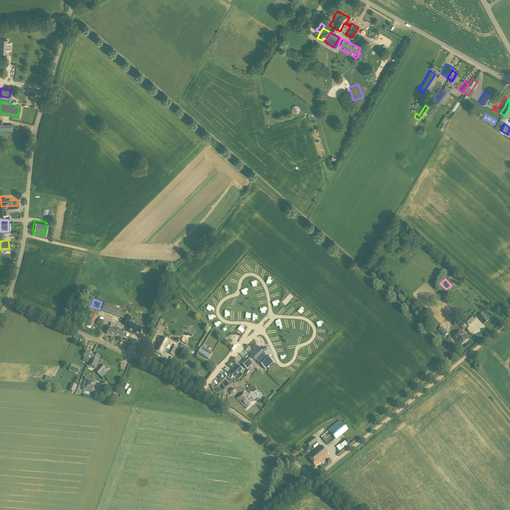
[(121,317),(124,309),(102,301),(99,309),(121,317)]
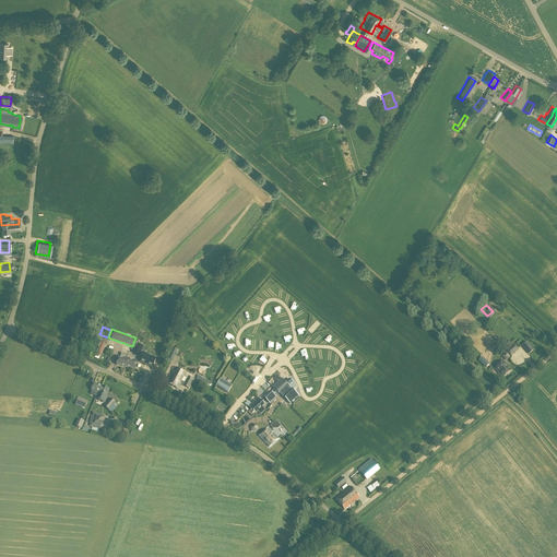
[(511,343),(508,339),(501,344),(506,348),(505,350),(509,354),(516,347),(512,343),(511,343)]
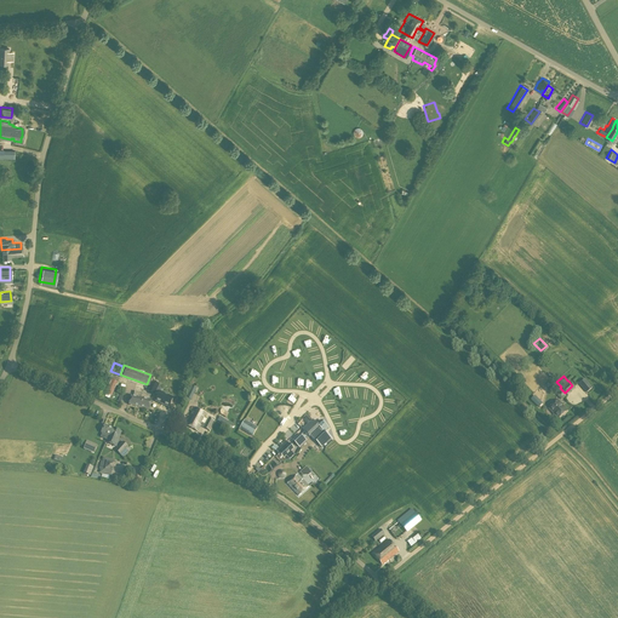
[(584,392),(590,385),(583,377),(577,383),(584,392)]
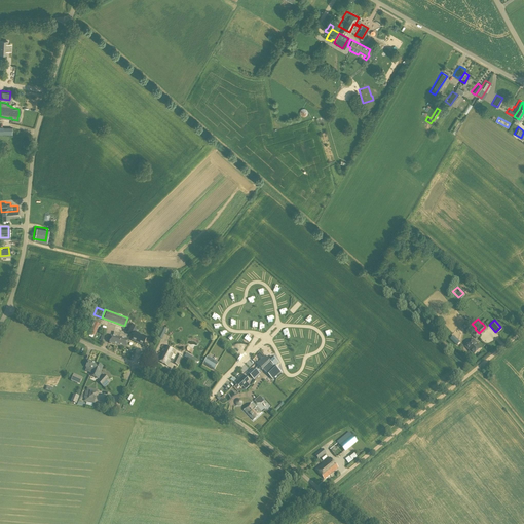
[(126,323),(123,331),(128,333),(129,332),(132,333),(129,339),(141,344),(145,336),(135,331),(136,328),(133,327),(133,326),(126,323)]
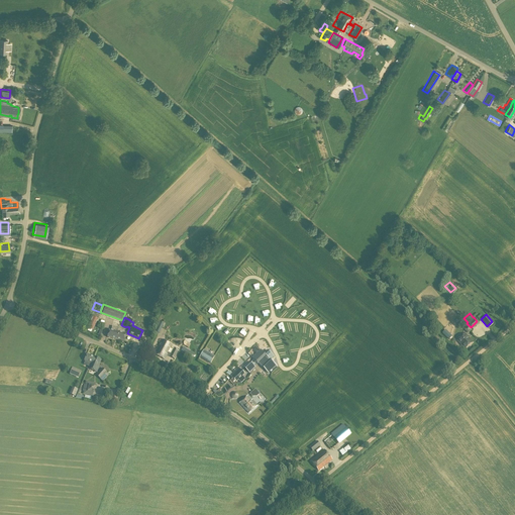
[(115,330),(116,326),(110,324),(109,329),(107,328),(105,336),(115,338),(117,331),(115,330)]
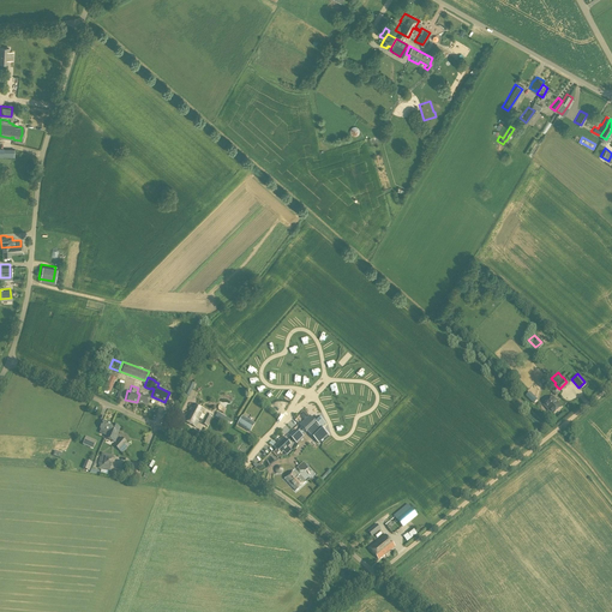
[(139,394),(137,402),(145,405),(148,395),(145,395),(147,390),(138,388),(137,393),(139,394)]
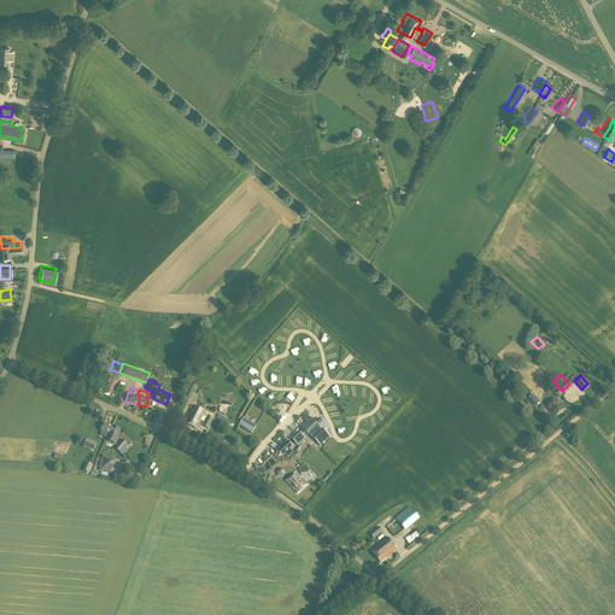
[(538,399),(529,392),(526,396),(534,404),(538,399)]
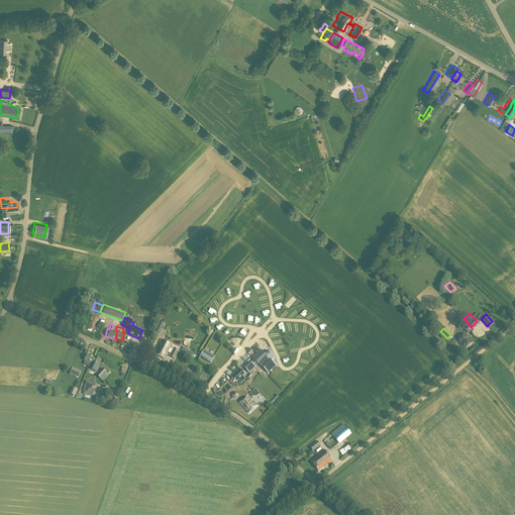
[(464,347),(472,340),(464,331),(455,338),(464,347)]
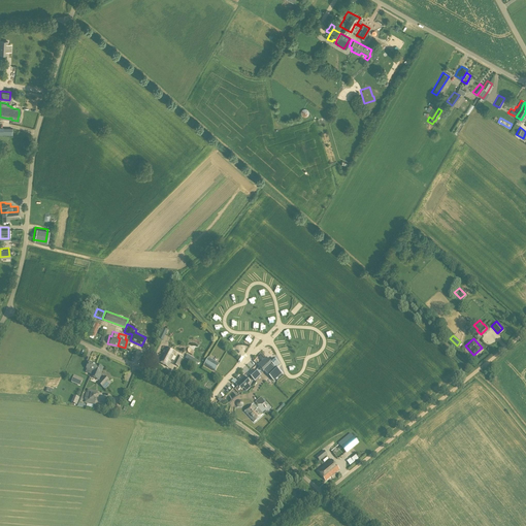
[(172,360),(169,359),(173,351),(164,346),(156,360),(166,366),(169,361),(176,365),(182,356),(178,354),(177,356),(175,355),(172,360)]
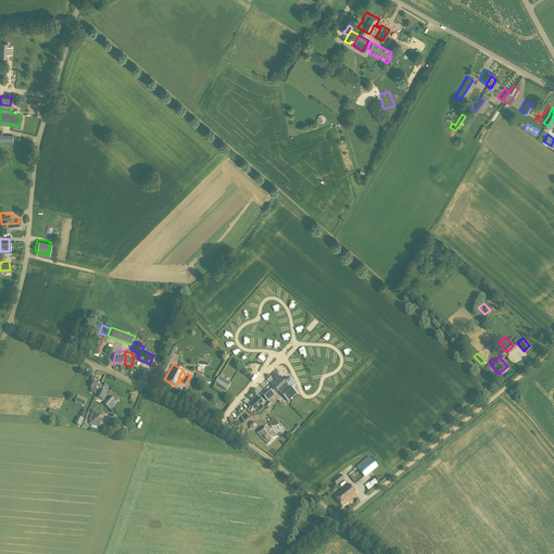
[(205,383),(208,379),(194,372),(192,376),(205,383)]
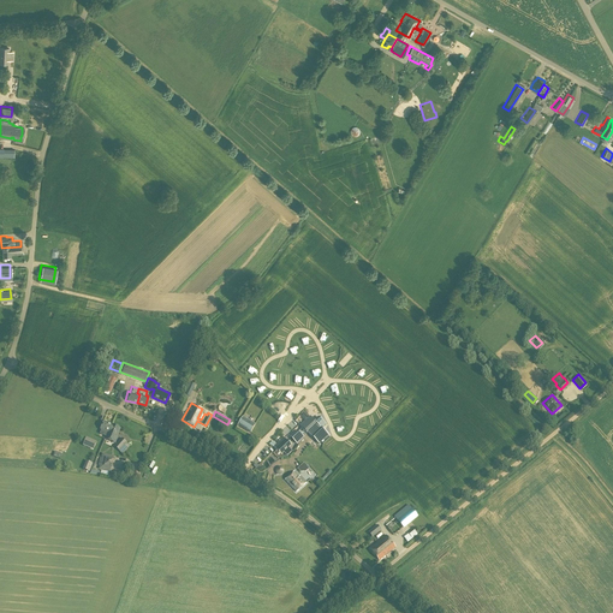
[(248,432),(254,422),(240,415),(234,423),(248,432)]
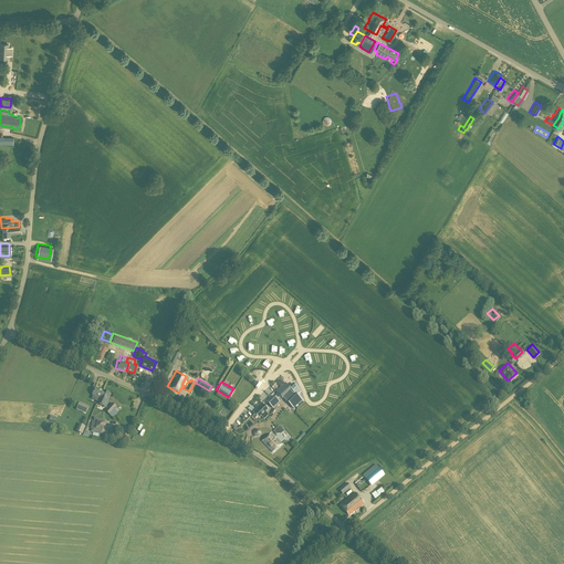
[(274,390),(271,394),(275,399),(275,398),(279,396),(280,397),(285,392),(289,387),(288,386),(283,382),(273,390),(274,390)]
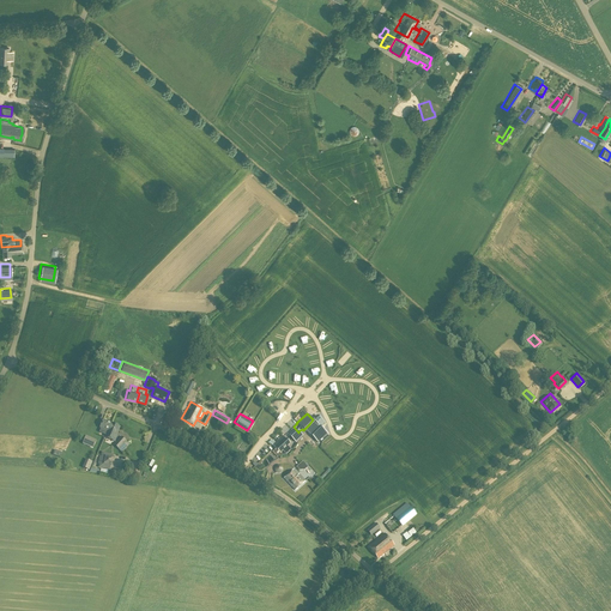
[(107,430),(109,422),(101,418),(97,427),(98,427),(97,430),(103,433),(102,436),(104,437),(107,430)]
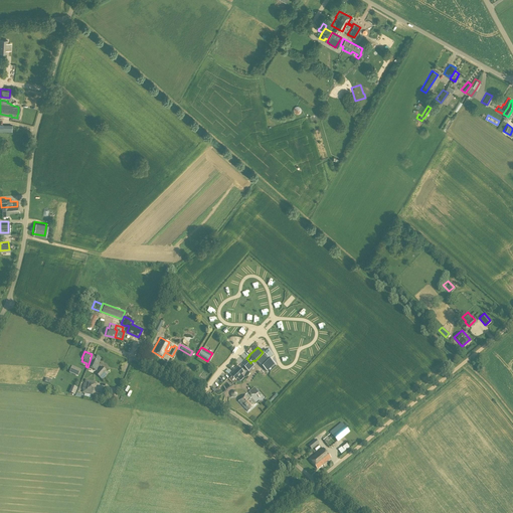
[(90,361),(88,367),(95,369),(97,364),(96,364),(99,357),(92,354),(90,361)]
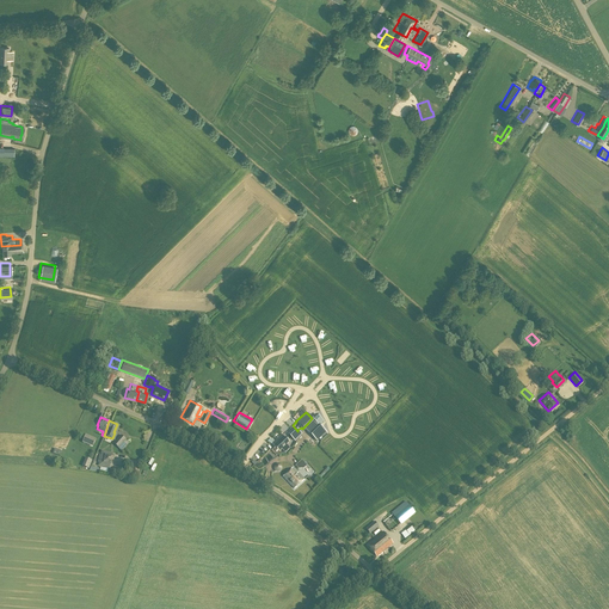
[(320,425),(319,424),(315,429),(315,428),(314,429),(309,434),(314,440),(320,434),(325,430),(320,425)]
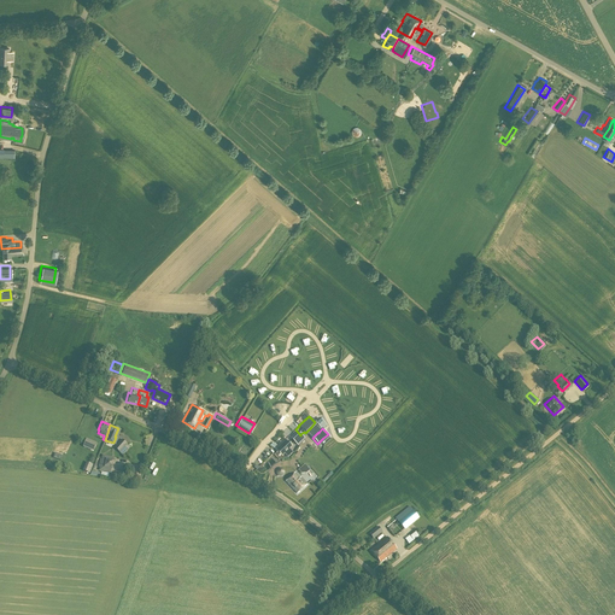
[(296,429),(292,433),(298,440),(303,437),(300,434),(300,435),(296,429)]
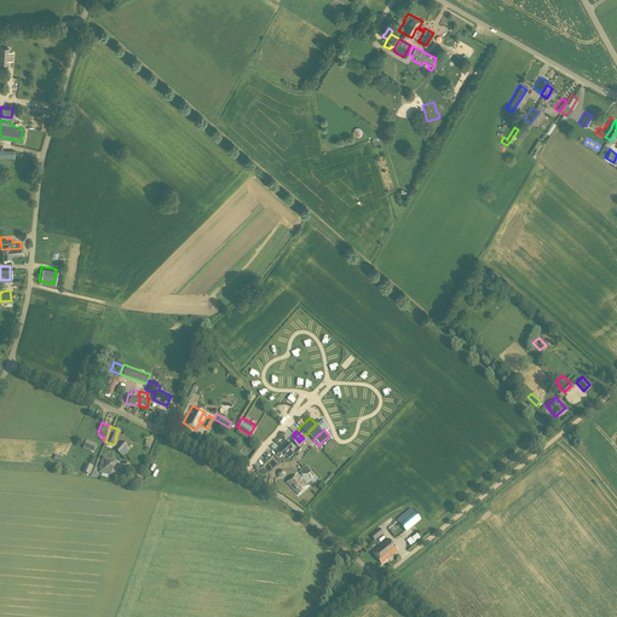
[(287,457),(292,453),(288,449),(290,447),(283,438),(274,448),(276,450),(276,451),(281,456),(283,454),(287,457)]
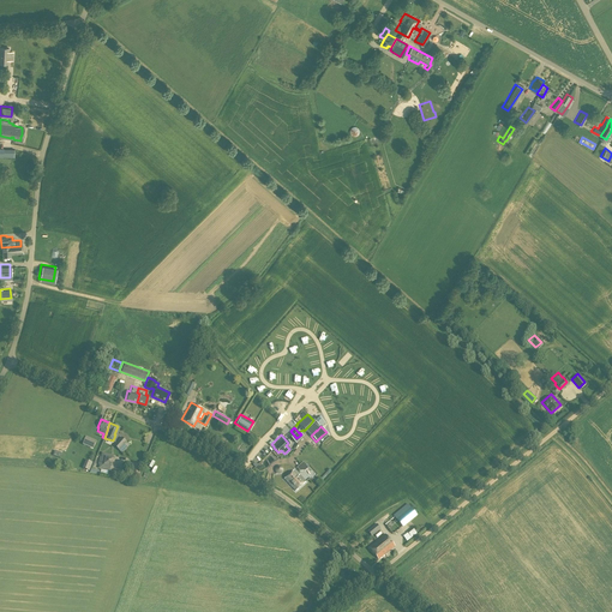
[(117,449),(125,441),(119,436),(112,444),(117,449)]
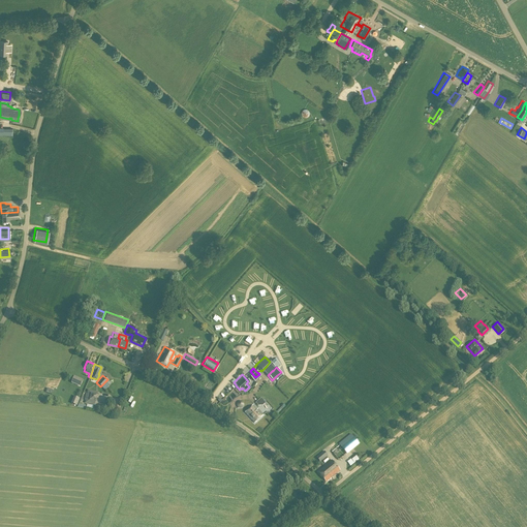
[(291,388),(283,380),(278,385),(280,388),(276,393),(279,396),(282,393),(285,393),(291,388)]
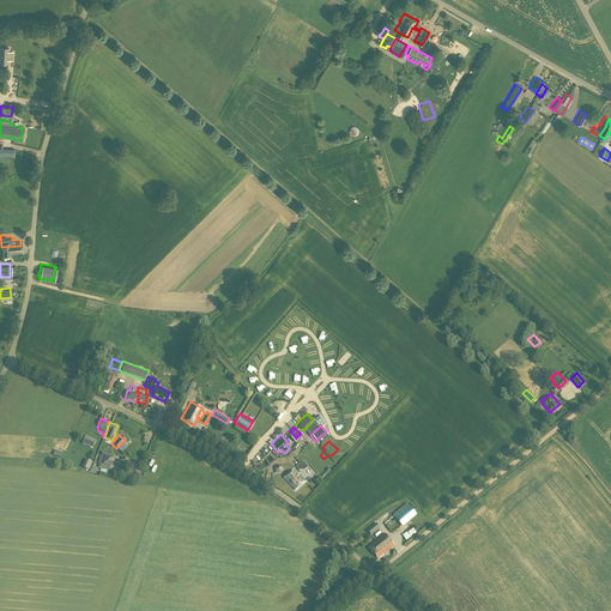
[(110,453),(100,451),(96,466),(108,467),(110,453)]
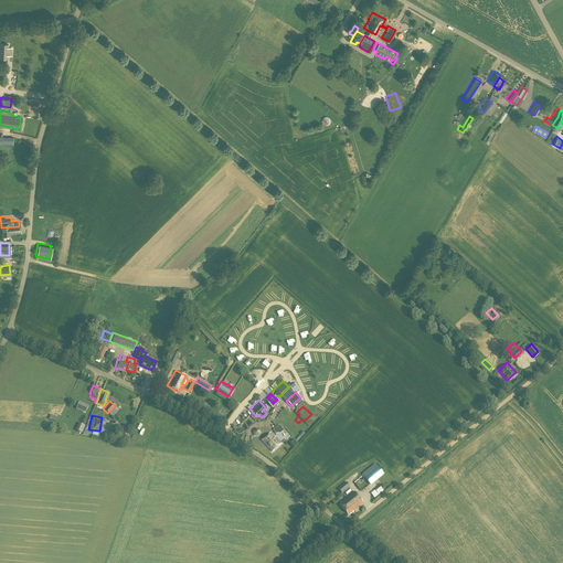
[(273,436),(268,432),(259,439),(269,450),(279,442),(274,436),(273,436)]
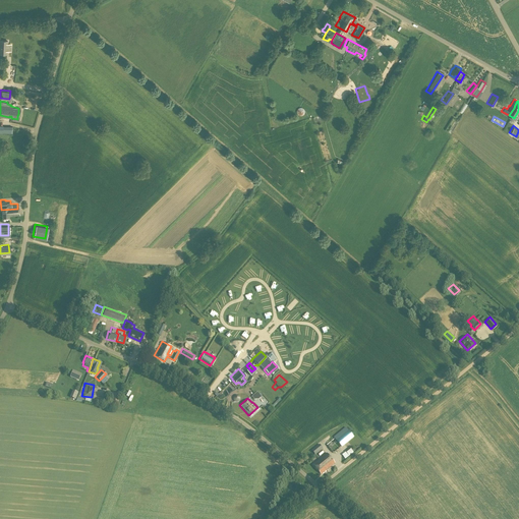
[(340,446),(352,436),(343,425),(331,436),(332,437),(325,443),(331,452),(339,445),(340,446)]
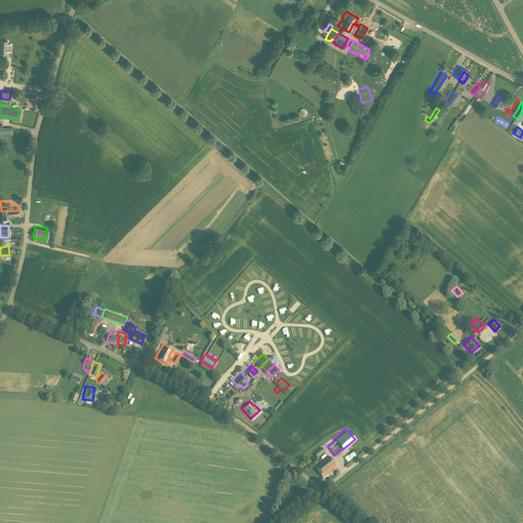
[(369,431),(365,434),(366,436),(361,438),(363,441),(372,436),(369,431)]
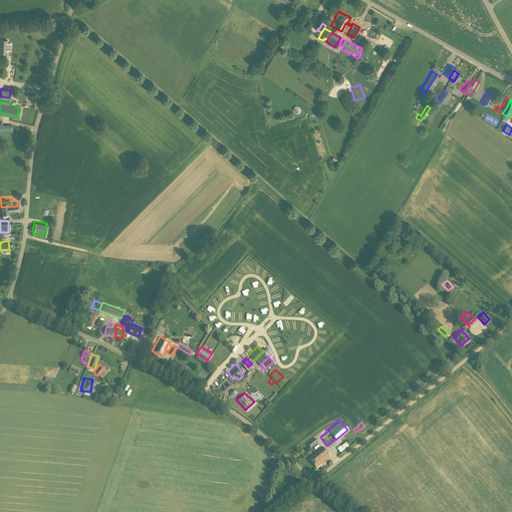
[(309,448),(316,441),(312,437),(305,443),(309,448)]
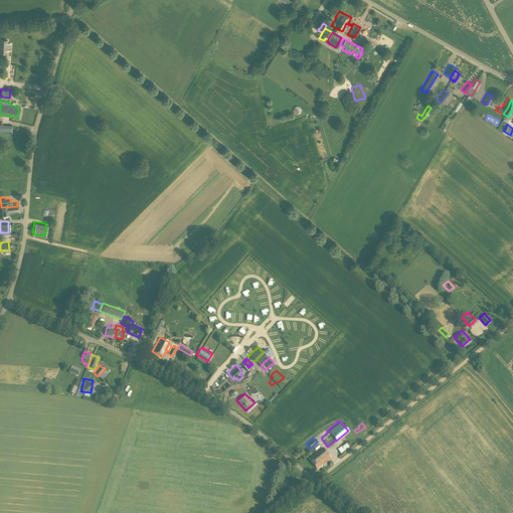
[(316,468),(329,457),(321,447),(308,458),(316,468)]
